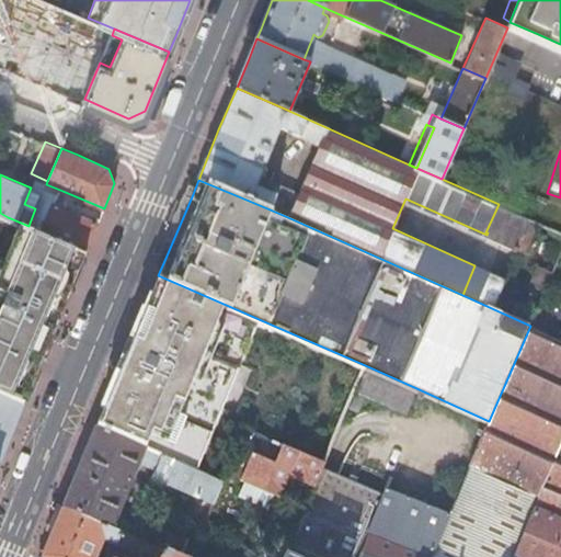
[(63,191),(46,184),(35,208),(29,226),(36,229),(42,231),(54,203),(57,205),(63,191)]
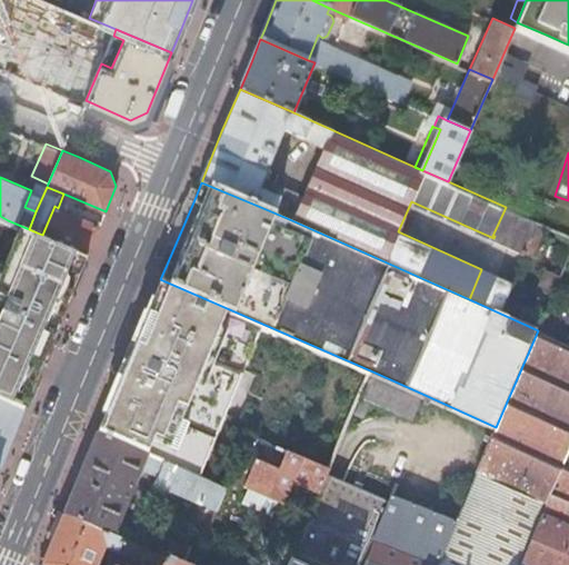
[(88,255),(99,226),(76,216),(58,208),(55,206),(42,235),(88,255)]
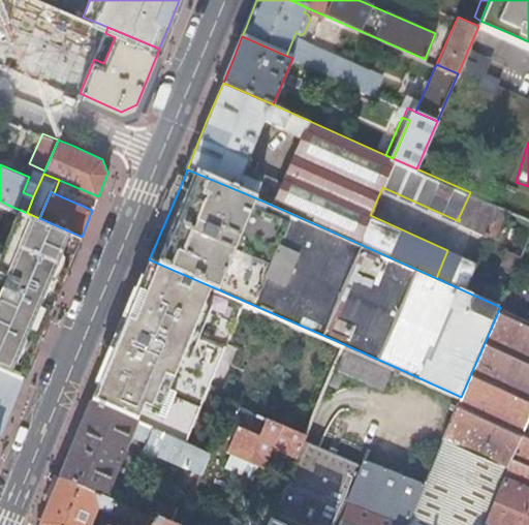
[(27,213),(7,205),(0,220),(0,369),(22,379),(27,368),(37,343),(41,334),(51,310),(54,303),(82,237),(39,218),(34,216),(27,213)]
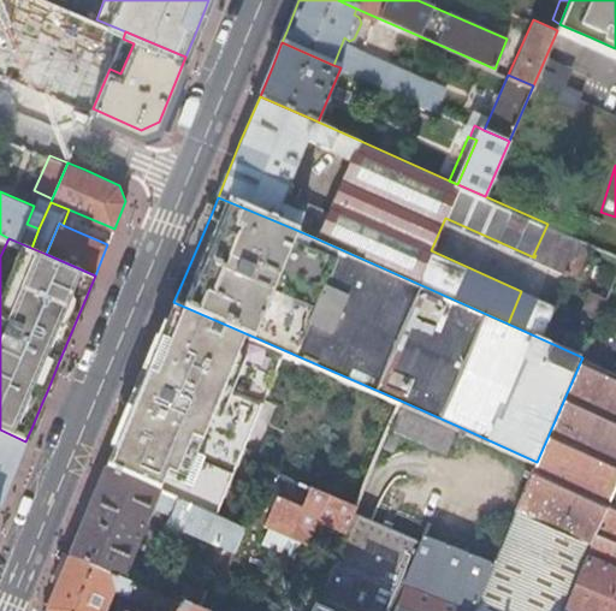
[(584,310),(599,319),(609,297),(592,290),(584,310)]
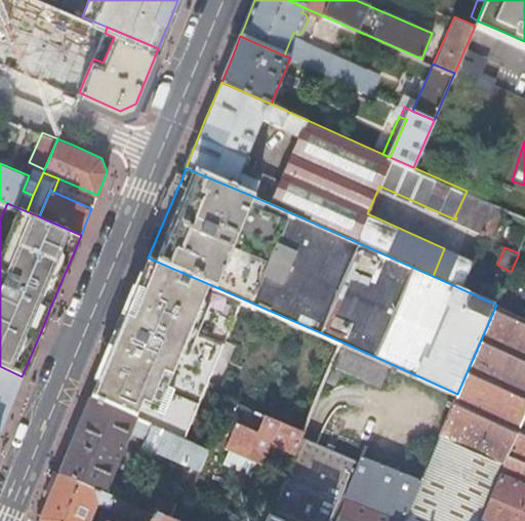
[(97,378),(89,396),(185,436),(242,298),(226,291),(148,257),(142,274),(117,332),(97,378)]
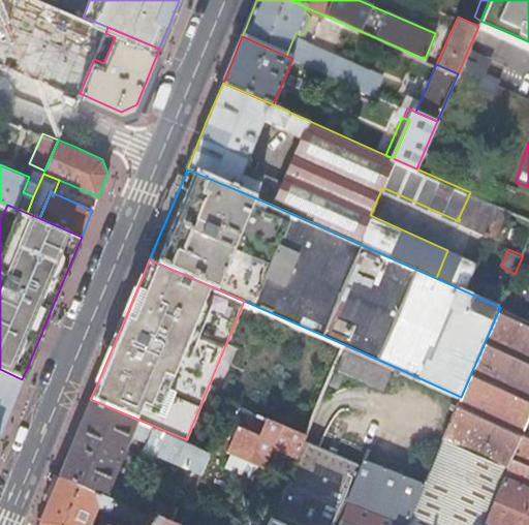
[(461,397),(424,484),(407,522),(413,524),(483,524),(484,524),(524,430),(525,428),(528,419),(528,319),(500,307),(461,397)]
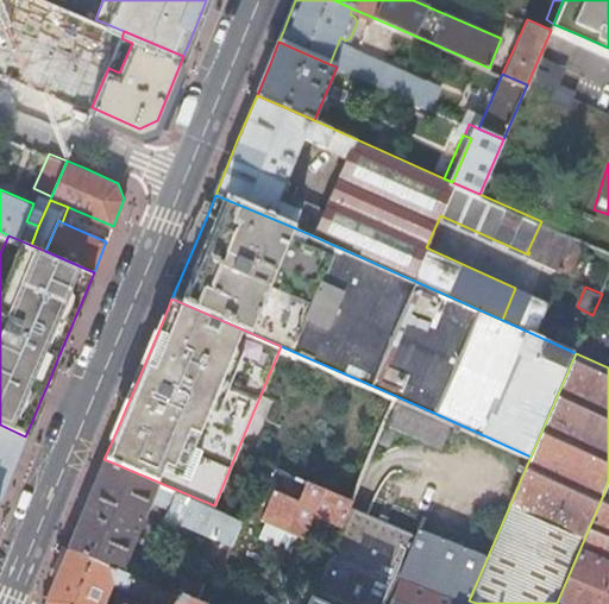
[(63,358),(58,357),(48,384),(52,385),(63,358)]
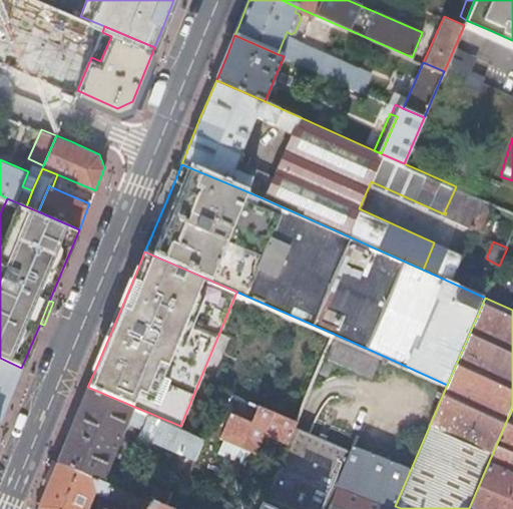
[(40,335),(36,333),(26,357),(30,359),(40,335)]
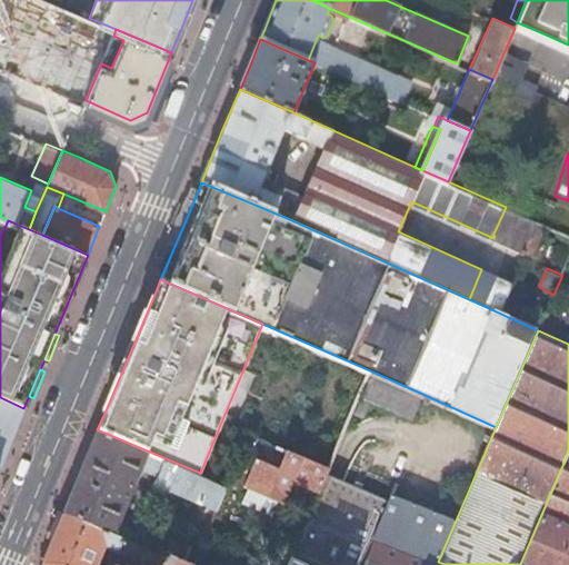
[(370,370),(360,393),(412,415),(422,394),(370,370)]
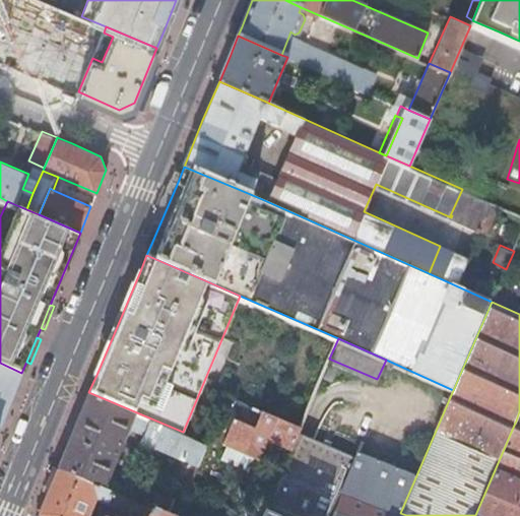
[(18,381),(21,373),(0,363),(0,424),(10,399),(18,381)]
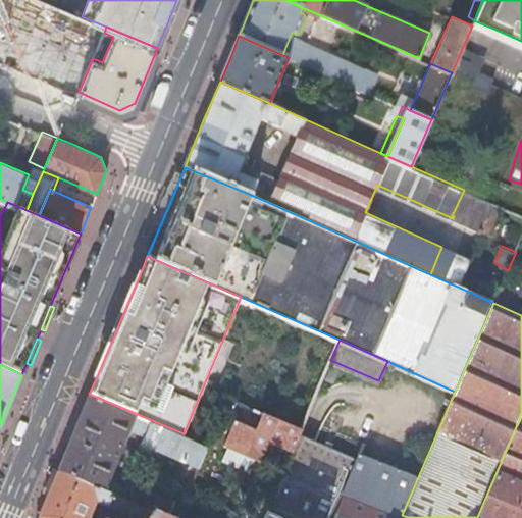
[(198,465),(207,445),(184,433),(89,394),(75,428),(58,468),(104,488),(109,490),(119,495),(123,485),(114,481),(115,478),(109,476),(116,461),(121,463),(123,459),(117,456),(129,427),(145,434),(143,441),(198,465)]
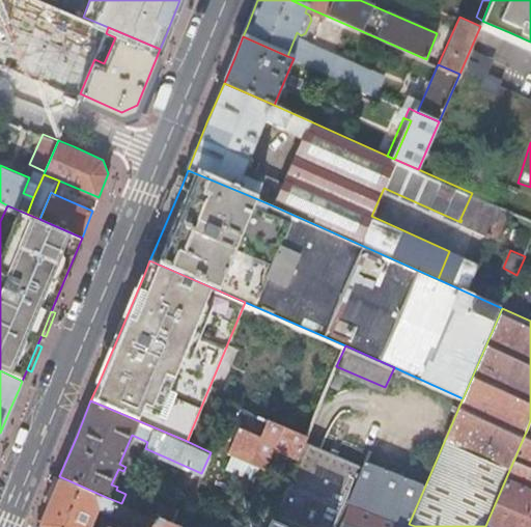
[(530,526),(530,434),(526,432),(485,526),(487,526),(530,526)]
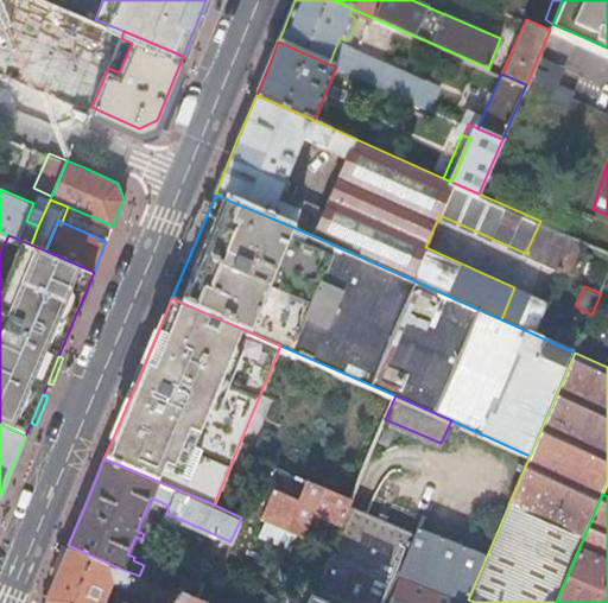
[(416,532),(349,502),(340,524),(329,553),(305,602),(385,602),(399,572),(416,532)]
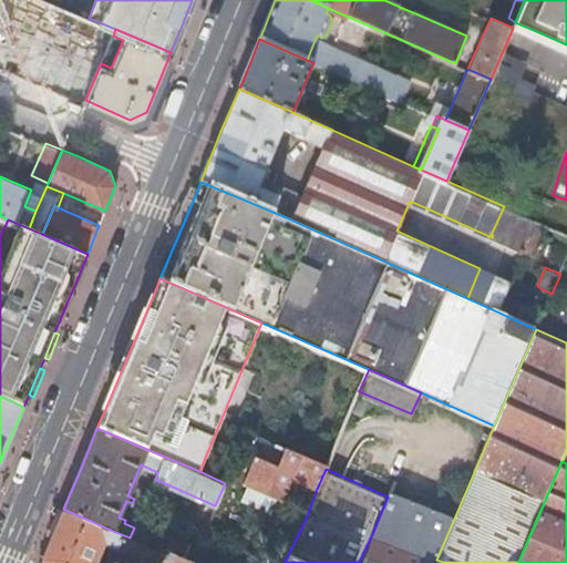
[(454,519),(390,493),(388,497),(372,534),(373,535),(361,562),(434,562),(436,560),(454,519)]
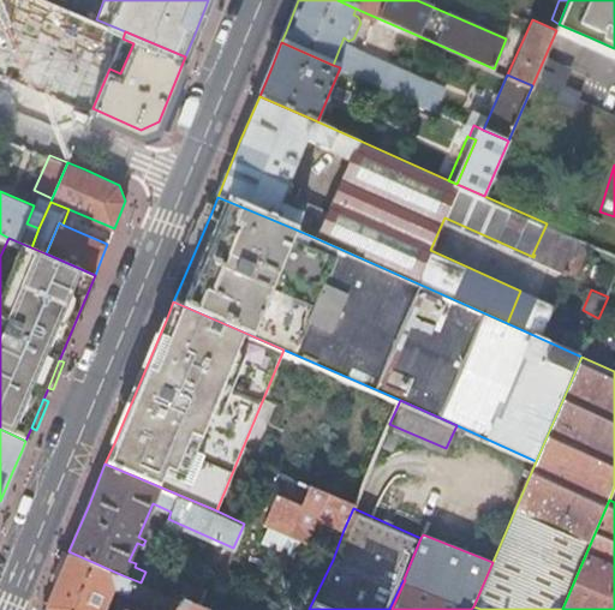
[(114,609),(119,600),(129,578),(123,575),(69,551),(58,579),(47,605),(48,609),(114,609)]
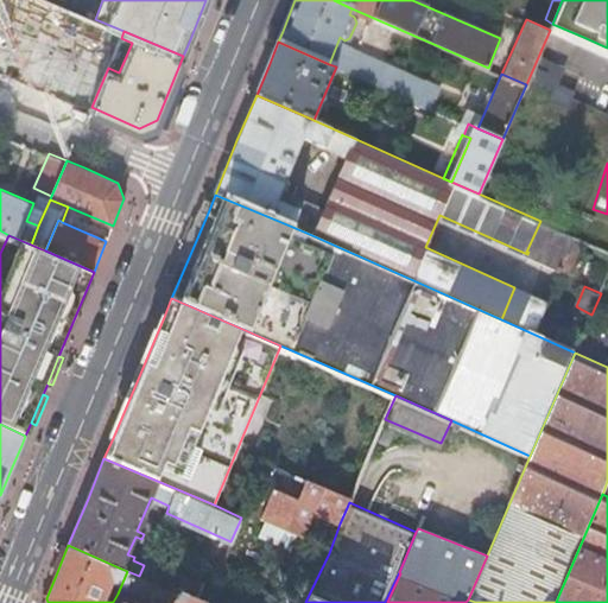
[(139,602),(202,602),(139,576),(127,571),(118,594),(139,602)]
